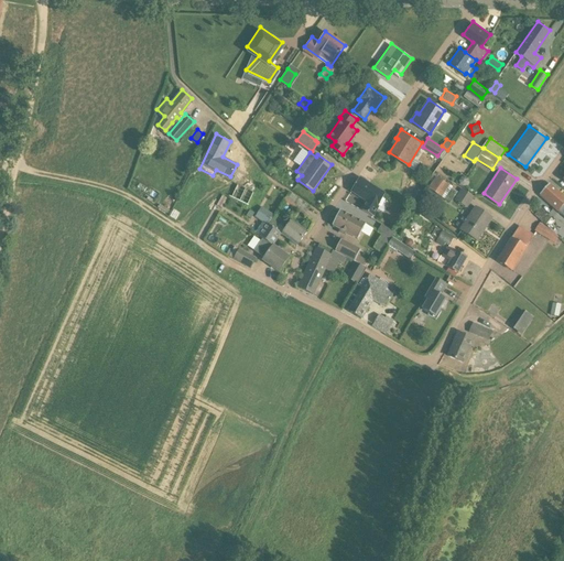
[(452,175),(441,169),(436,175),(429,186),(441,195),(448,184),(446,182),(452,175)]
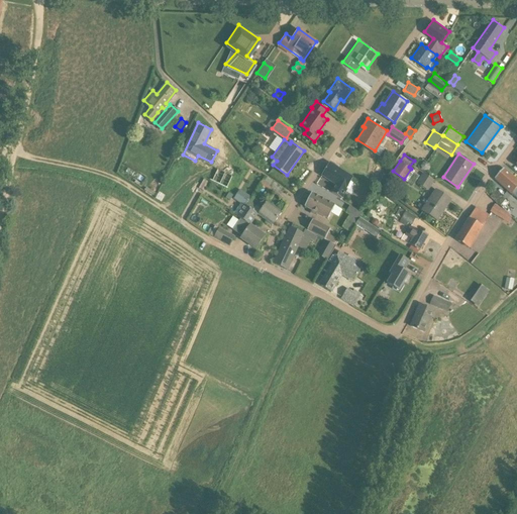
[(352,177),(329,161),(322,173),(336,182),(331,191),(341,197),(352,177)]
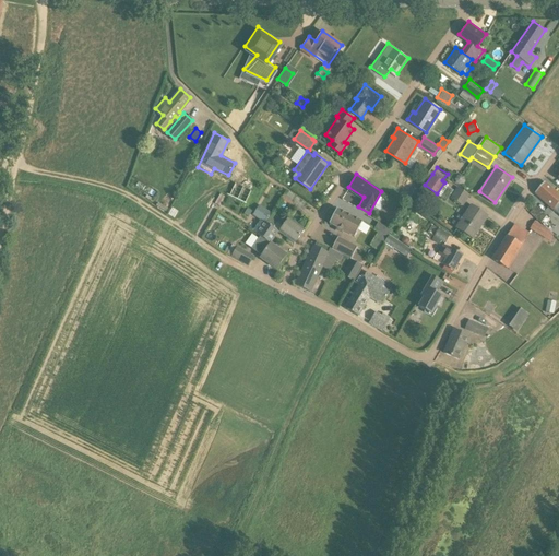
[(558,193),(544,180),(535,191),(558,212),(558,193)]
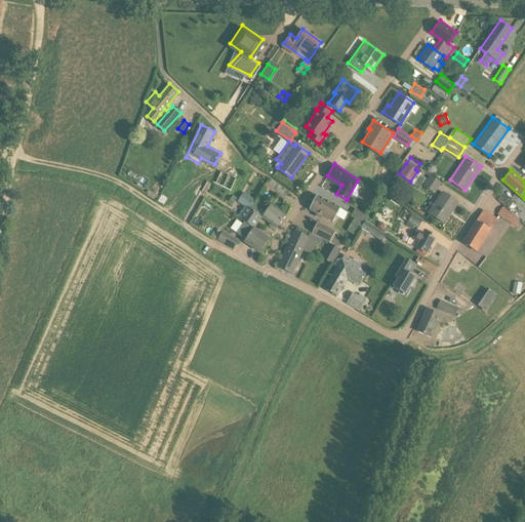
[(440,182),(430,174),(422,185),(434,191),(440,182)]
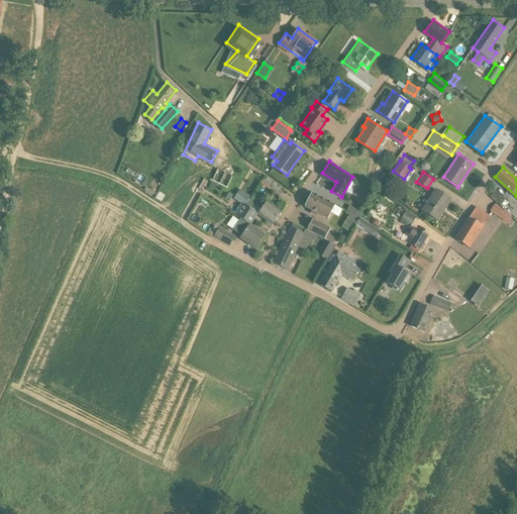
[(265,175),(261,181),(278,194),(283,188),(265,175)]
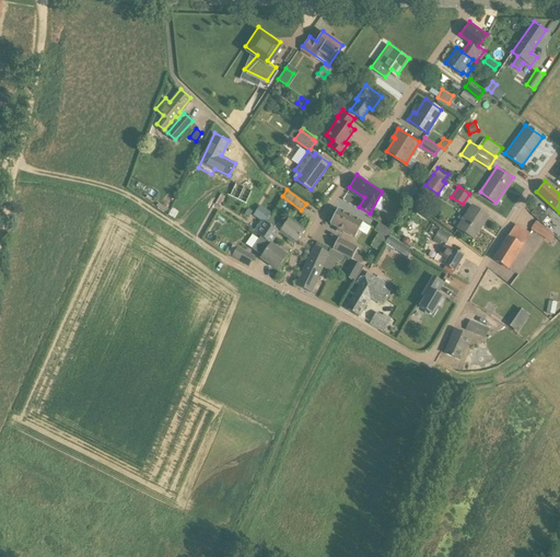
[(221,192),(216,201),(220,205),(225,195),(221,192)]
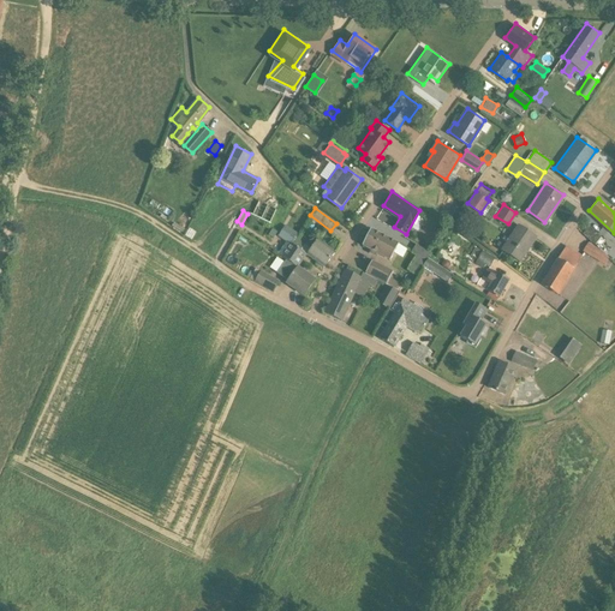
[(296,235),(299,232),(288,223),(280,234),(287,239),(281,246),(286,250),(282,255),(298,265),(306,253),(292,243),(296,235)]
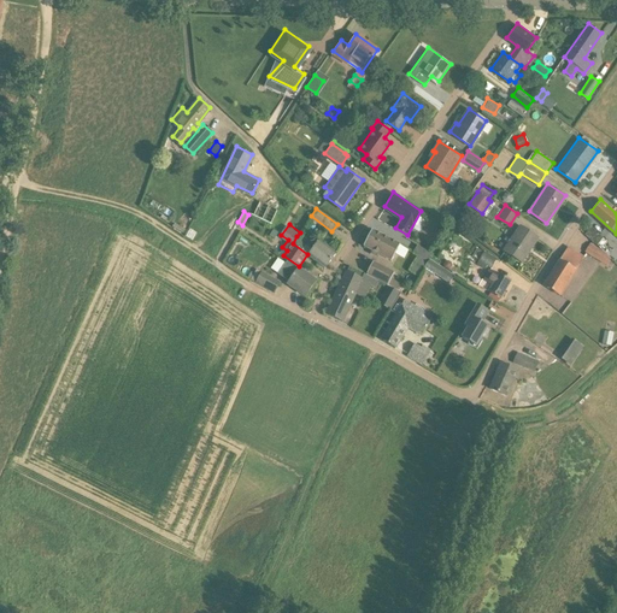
[(538,236),(519,225),(504,249),(522,260),(538,236)]
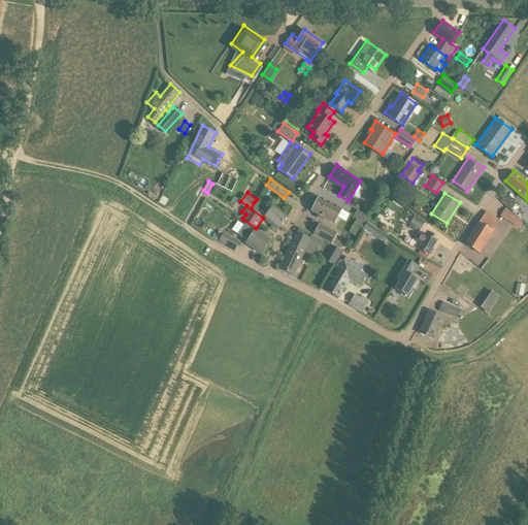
[(515,201),(506,193),(500,199),(507,205),(517,214),(522,207),(515,201)]
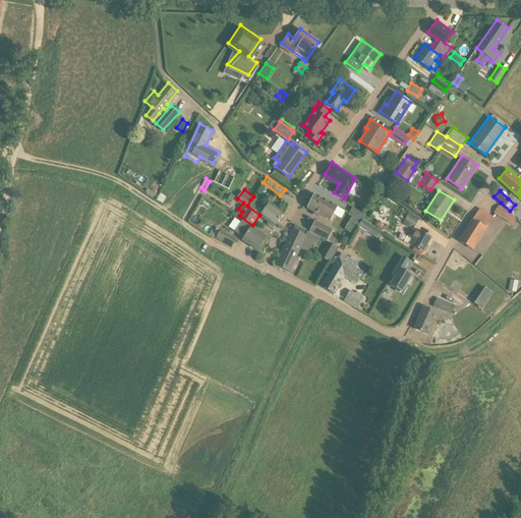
[(337,206),(313,193),(306,207),(330,219),(337,206)]
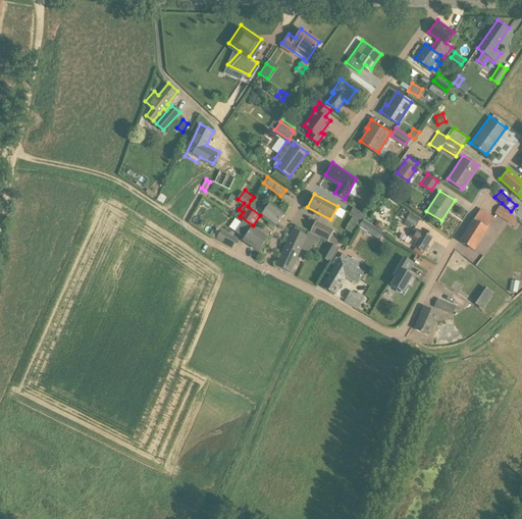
[(284,213),(270,203),(265,210),(251,200),(248,206),(260,215),(275,225),(284,213)]
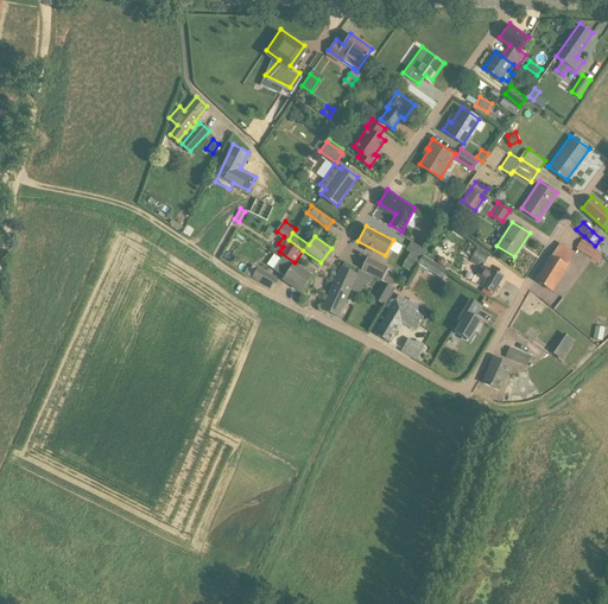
[(399,234),(397,239),(406,243),(409,239),(399,234)]
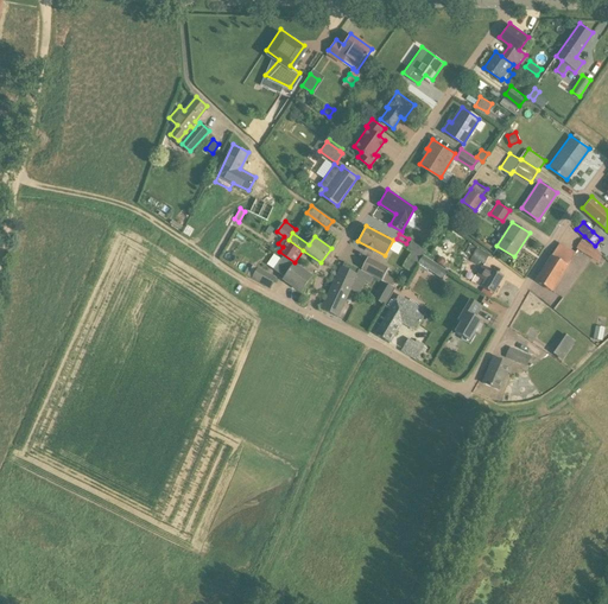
[(595,247),(589,242),(582,239),(577,247),(596,259),(602,253),(595,247)]
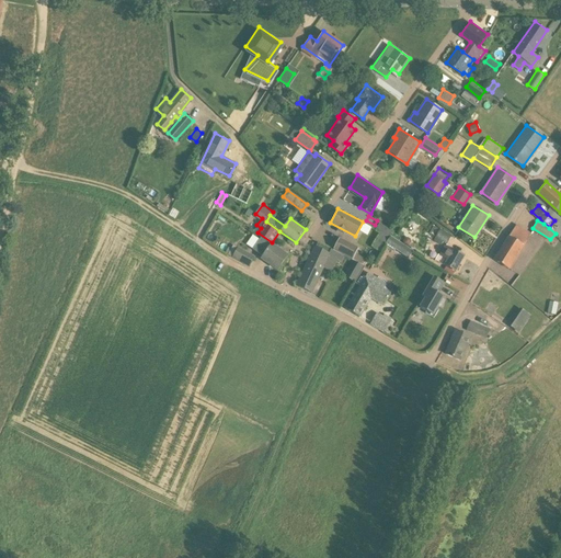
[(379,221),(376,228),(381,231),(373,245),(380,249),(392,229),(379,221)]
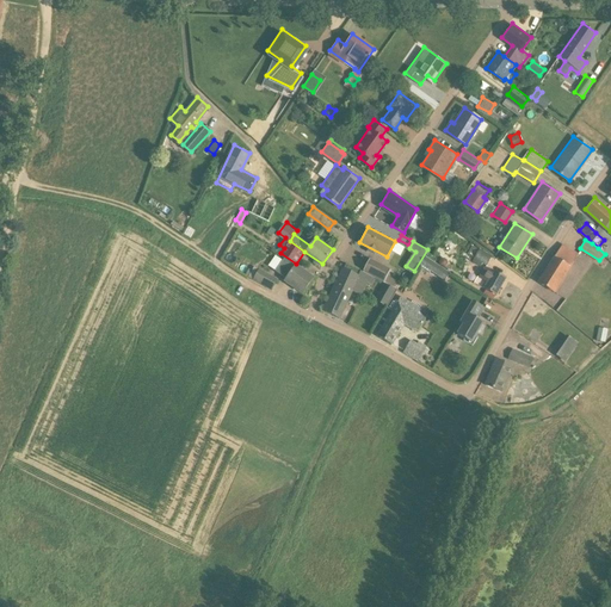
[(479,247),(473,243),(468,252),(474,255),(486,262),(491,255),(479,247)]
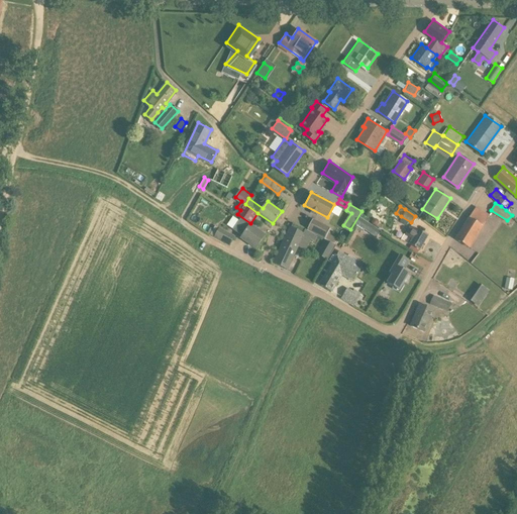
[(489,214),(476,206),(455,237),(469,245),(489,214)]
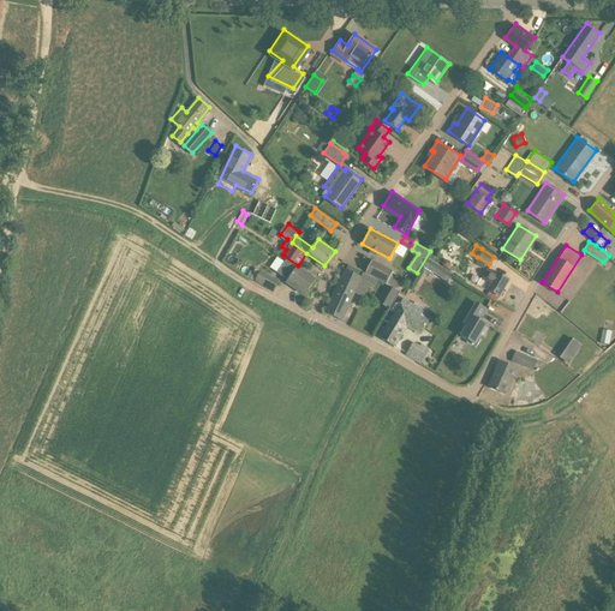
[(282,255),(276,263),(285,269),(281,273),(288,279),(286,281),(304,293),(315,277),(298,265),(282,255)]
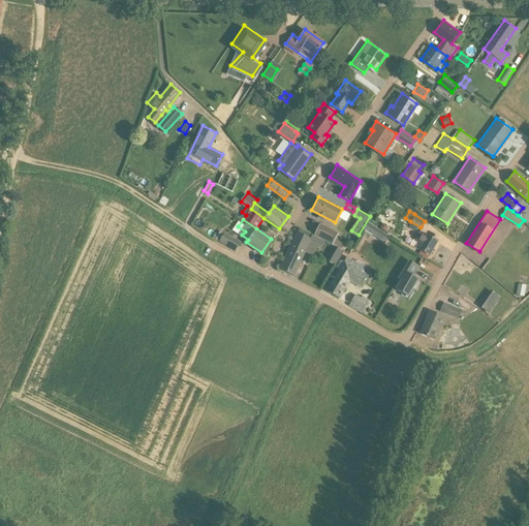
[(364,228),(371,234),(376,226),(368,220),(364,228)]
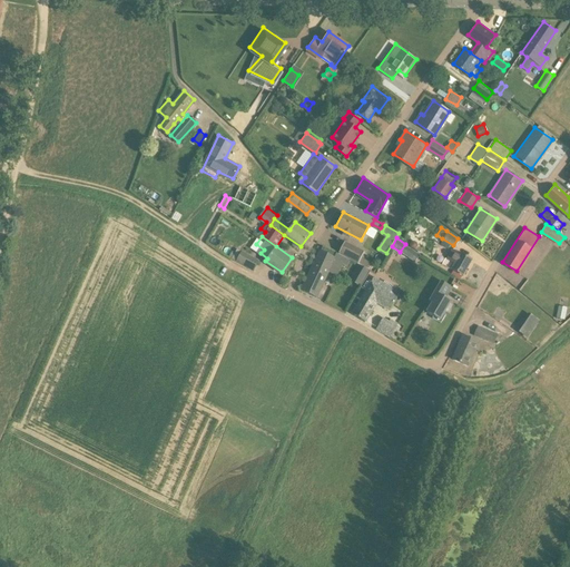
[(364,251),(344,241),(338,252),(338,253),(350,258),(357,263),(357,262),(361,255),(364,251)]
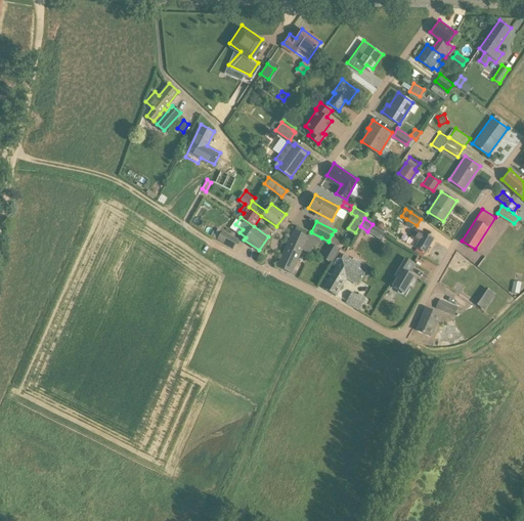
[(386,232),(379,228),(375,234),(382,239),(386,232)]
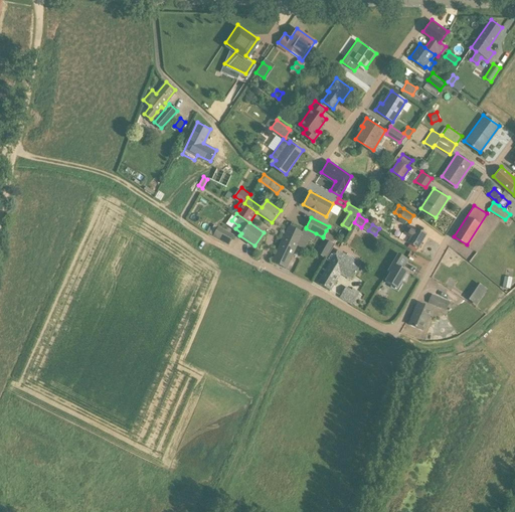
[(408,242),(418,247),(426,233),(409,224),(406,228),(413,233),(408,242)]
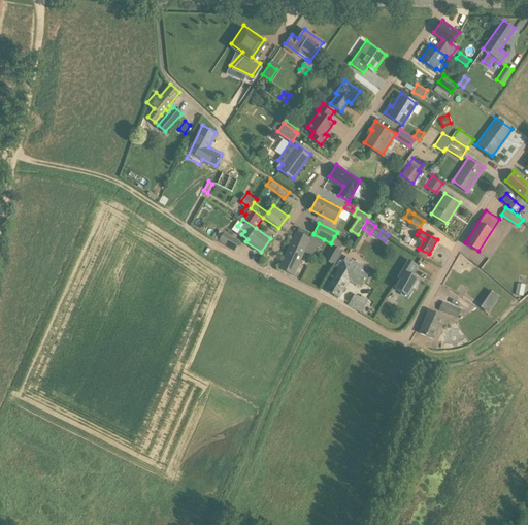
[(239,240),(225,231),(220,239),(234,249),(239,240)]
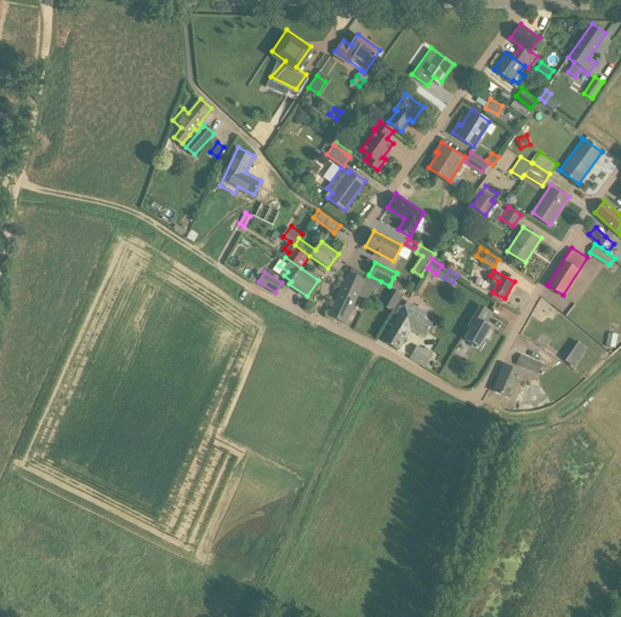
[(364,279),(349,272),(329,314),(345,321),(358,293),(366,298),(372,285),(377,289),(381,281),(369,275),(369,274),(366,273),(364,279)]
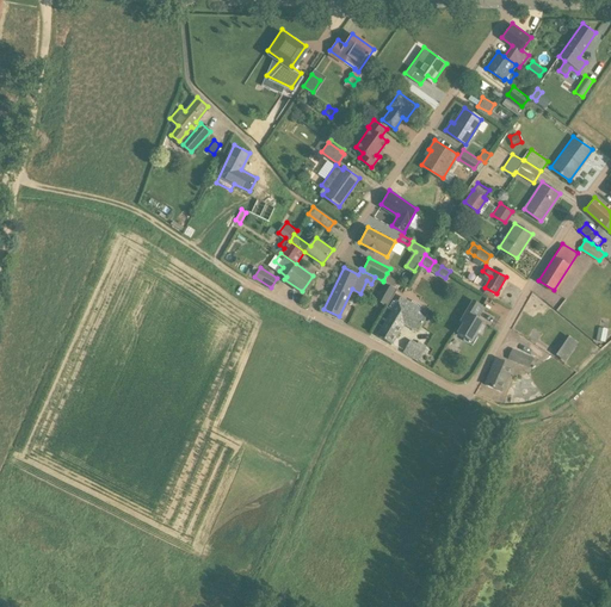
[(387,273),(383,280),(395,286),(399,279),(387,273)]
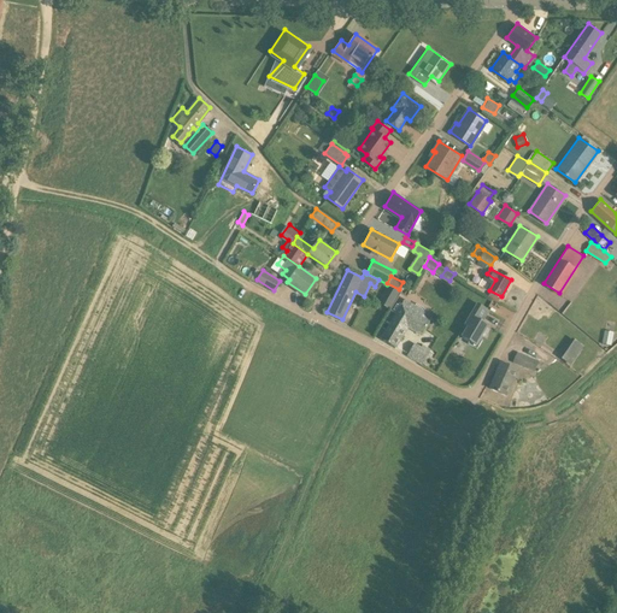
[(399,290),(388,286),(382,296),(392,302),(399,290)]
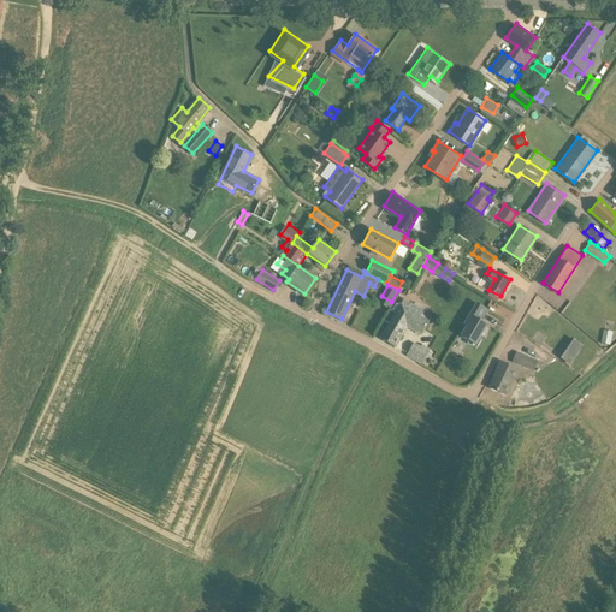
[(422,314),(426,307),(415,301),(414,303),(403,297),(380,337),(395,345),(407,325),(421,333),(430,319),(422,314)]
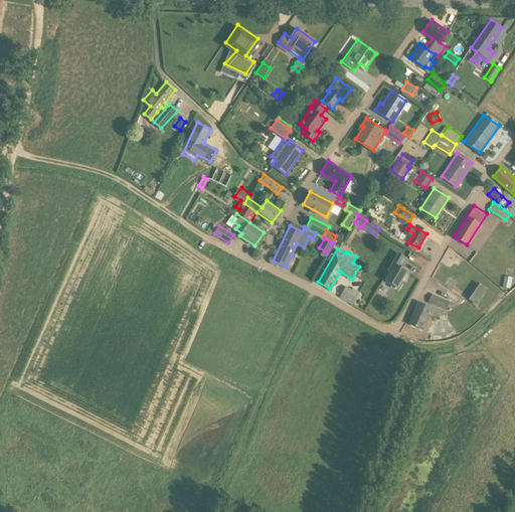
[(407,259),(398,252),(388,270),(390,272),(385,280),(391,284),(390,286),(398,290),(402,283),(401,282),(407,272),(401,269),(407,259)]
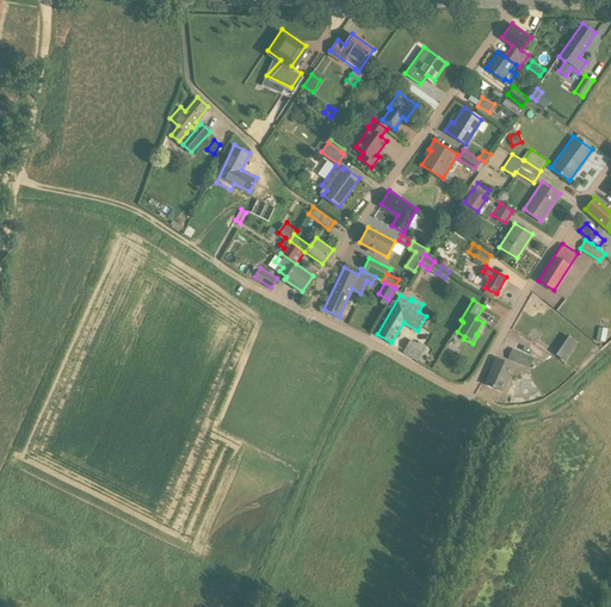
[(608,327),(599,326),(597,338),(605,340),(608,327)]
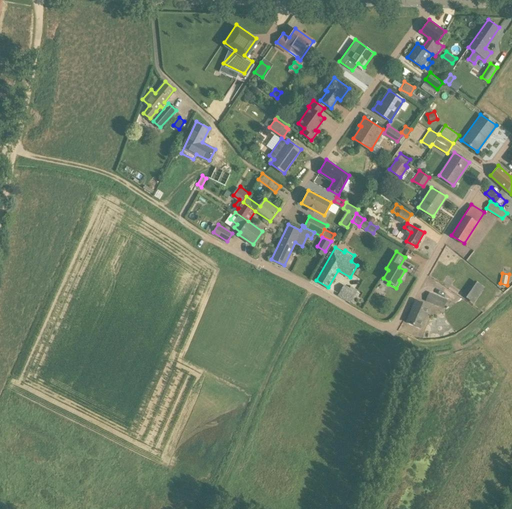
[(483,287),(474,281),(465,295),(473,301),(483,287)]
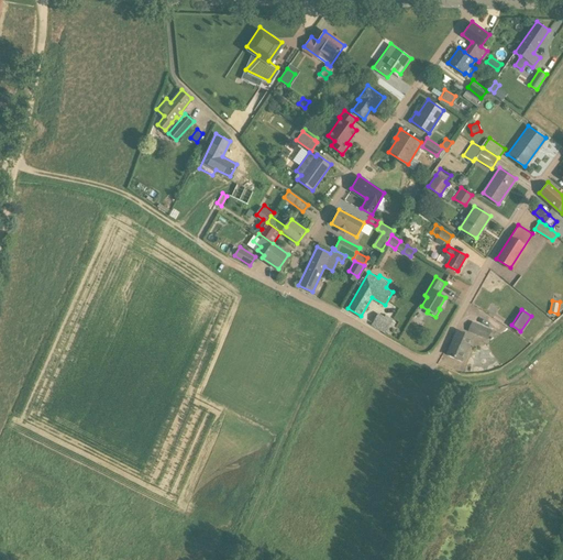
[(393,319),(379,310),(372,322),(385,331),(393,319)]
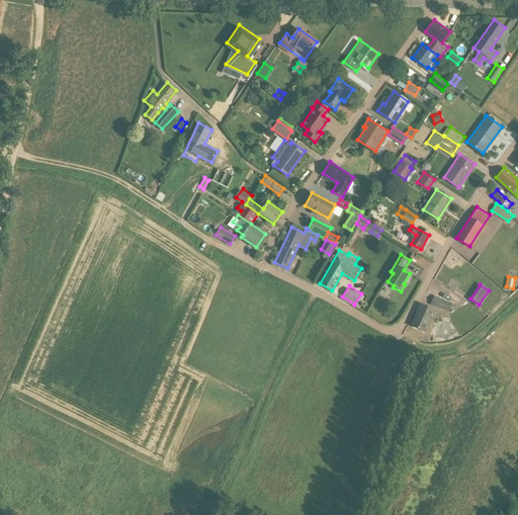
[(444,298),(434,294),(431,303),(440,307),(448,310),(452,303),(444,298)]
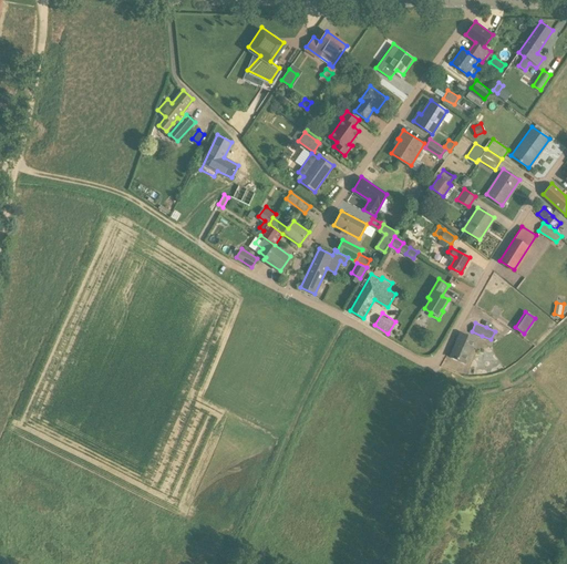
[(475,339),(461,332),(451,356),(465,362),(475,339)]
